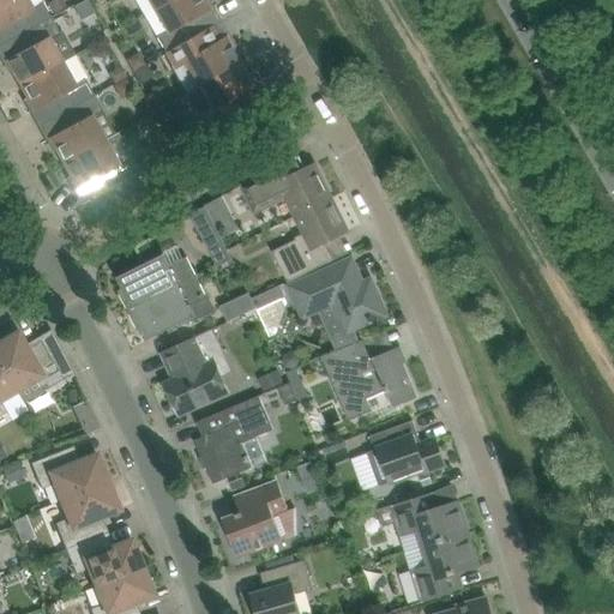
[(31,7),(26,0),(0,0),(0,46),(50,18),(42,2),(31,7)]
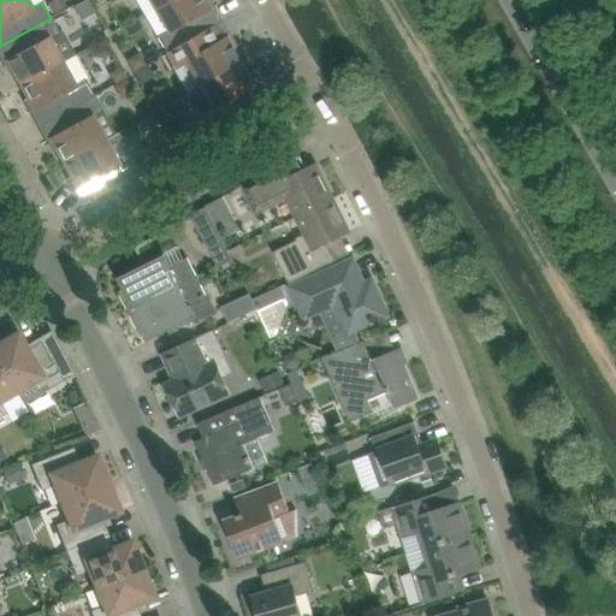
[(63,0),(59,0),(49,6),(54,16),(67,9),(63,0)]
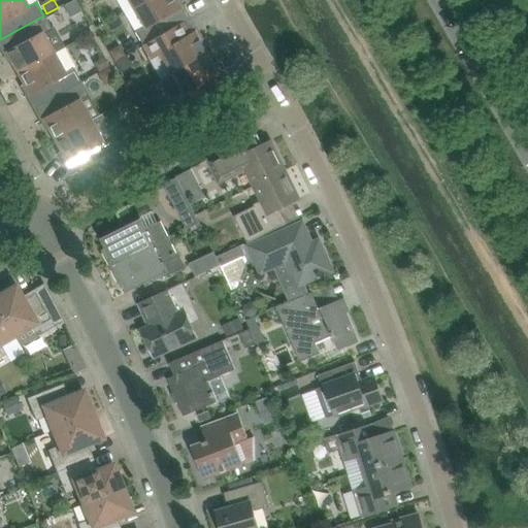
[(73,0),(63,6),(67,12),(71,10),(74,15),(79,11),(73,0)]
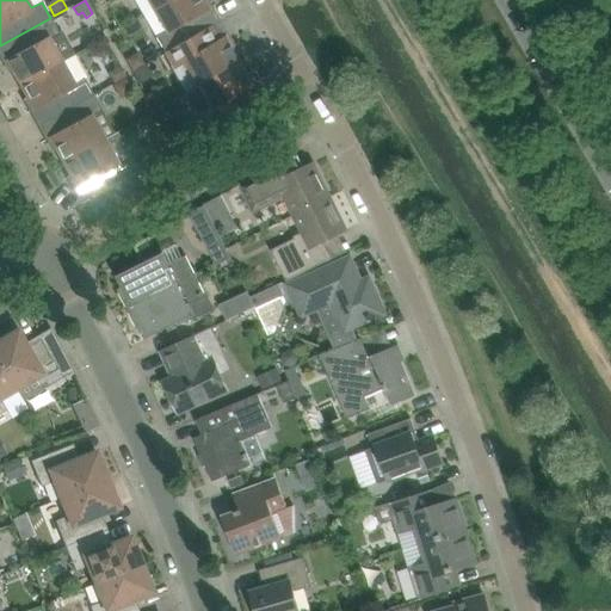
[(156,37),(165,54),(221,22),(213,7),(209,8),(203,0),(168,0),(153,10),(166,32),(156,37)]
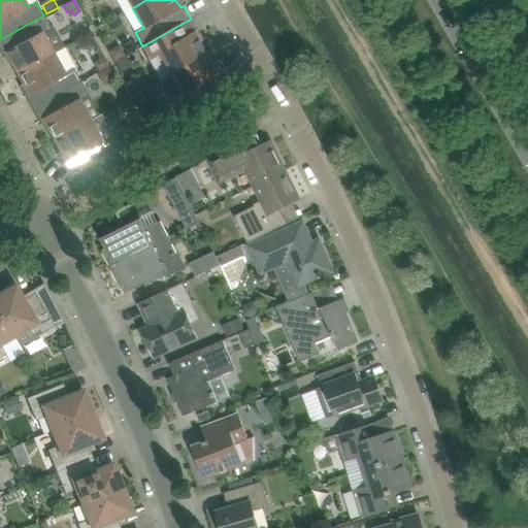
[(0,51),(2,56),(6,54),(18,74),(54,54),(42,34),(52,30),(43,15),(0,39),(0,51)]
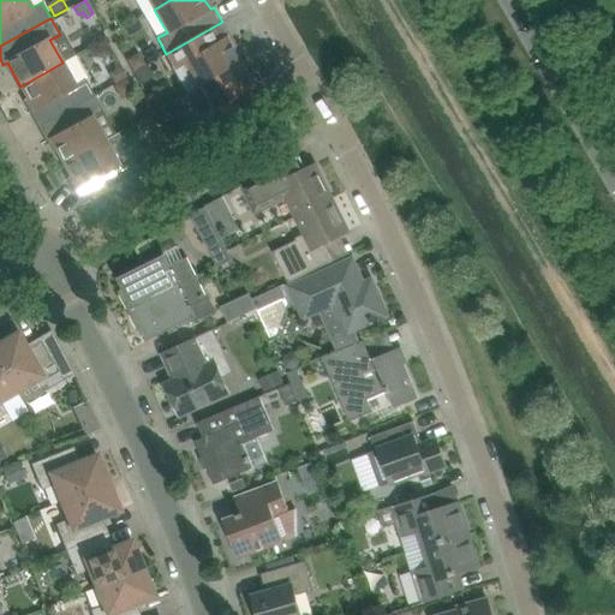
[(222,22),(166,54),(175,70),(174,71),(187,94),(198,87),(240,63),(232,48),(227,39),(231,36),(222,22)]
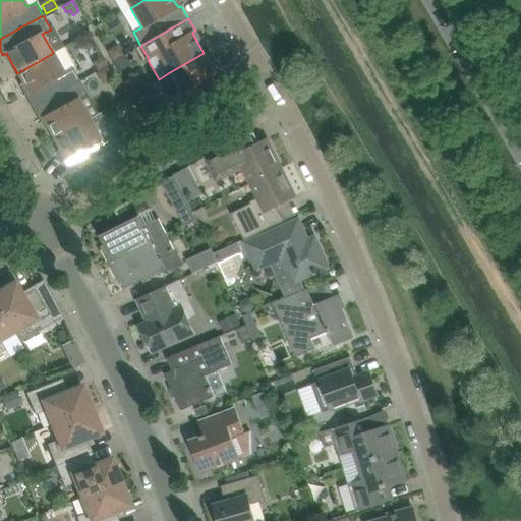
[(115,46),(108,50),(115,60),(125,54),(121,47),(115,46)]
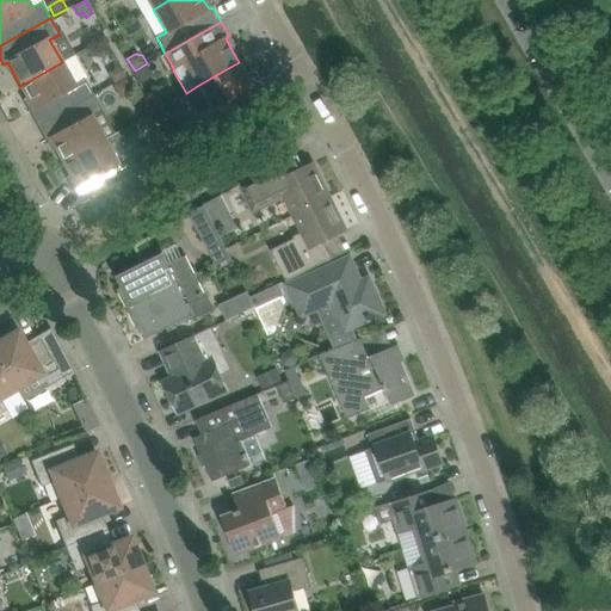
[(74,85),(62,62),(20,86),(34,110),(29,112),(37,127),(93,96),(85,80),(74,85)]
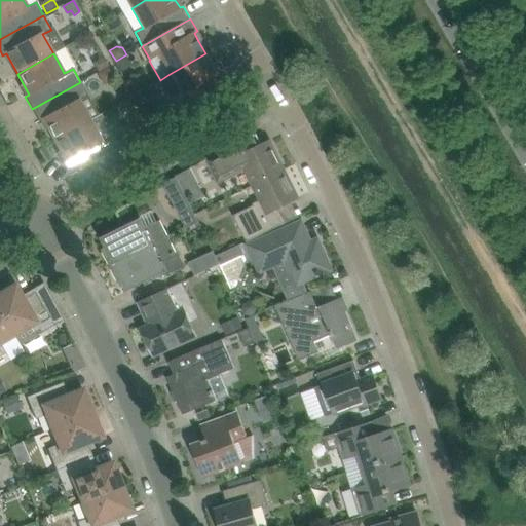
[(218,73),(205,53),(170,74),(181,94),(173,98),(181,112),(228,85),(221,72),(218,73)]
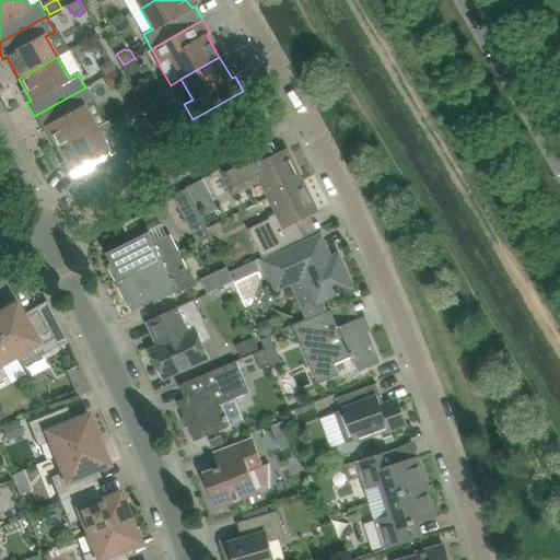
[(136,59),(124,66),(129,77),(141,69),(136,59)]
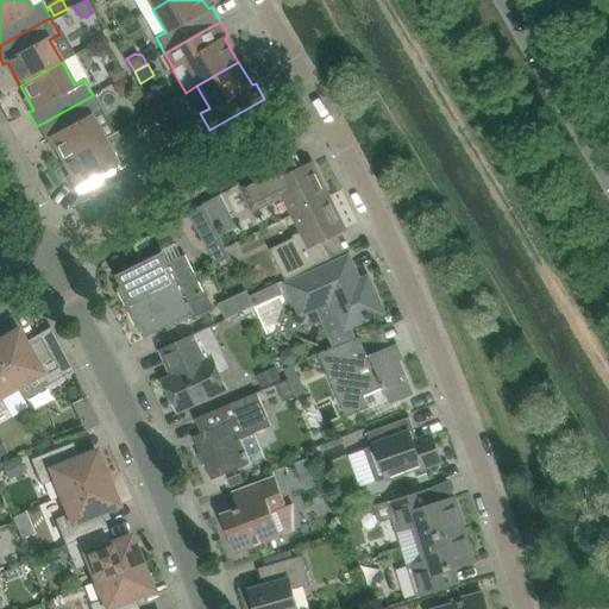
[(113,70),(111,77),(114,83),(127,76),(121,66),(113,70)]
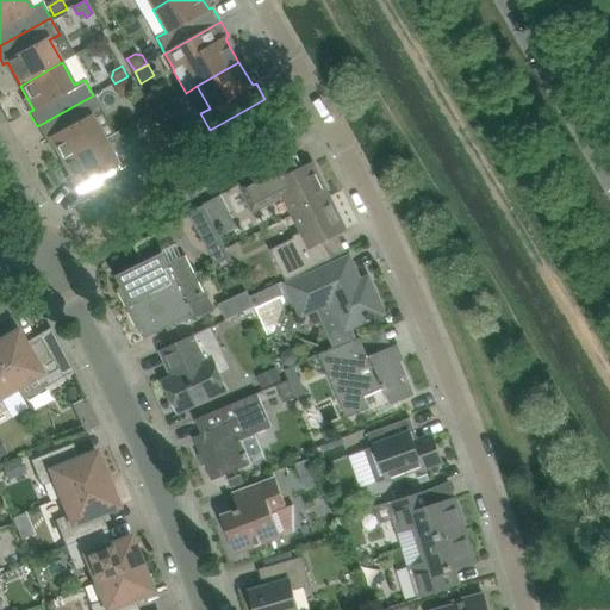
[(128,76),(113,85),(122,99),(136,91),(128,76)]
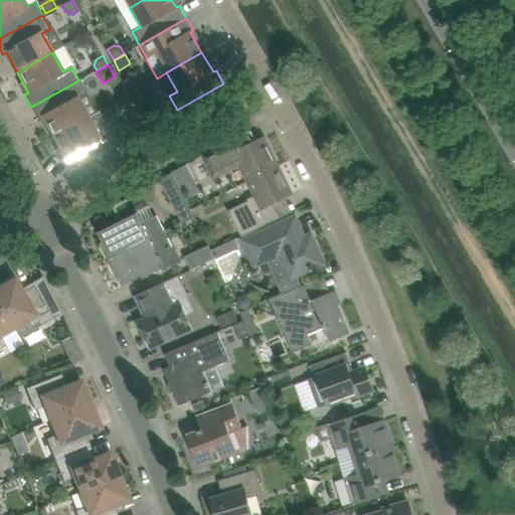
[(52,138),(89,118),(77,99),(87,95),(78,80),(31,107),(38,120),(41,118),(52,138)]
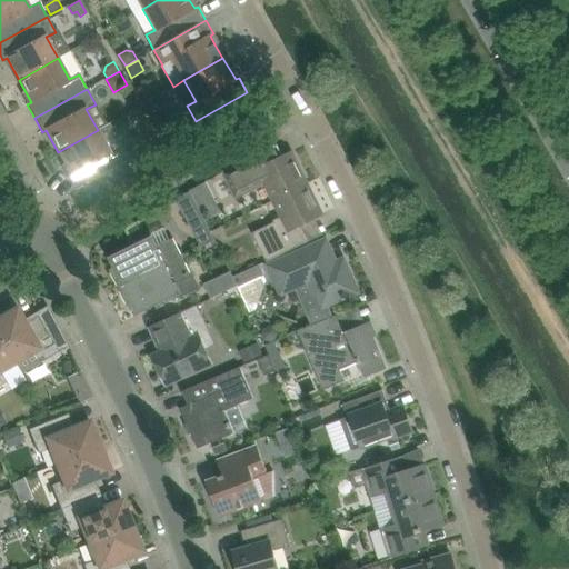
[(168,119),(158,125),(166,139),(180,130),(173,120),(168,119)]
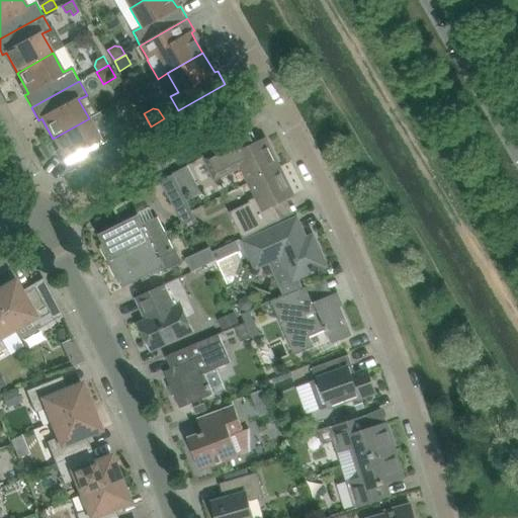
[(68,173),(115,147),(108,133),(99,138),(89,118),(53,139),(64,159),(61,160),(68,173)]
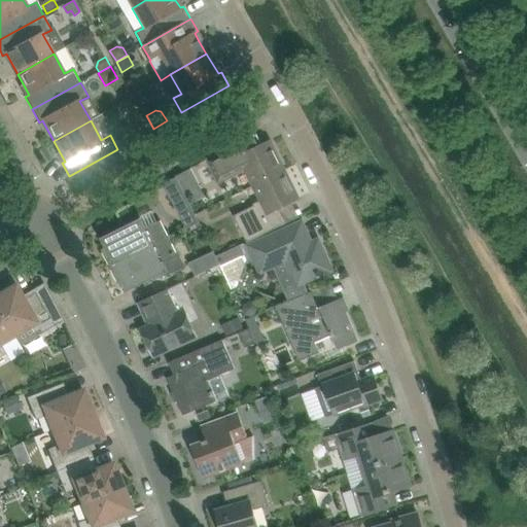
[(143,124),(125,135),(129,143),(140,137),(148,132),(143,124)]
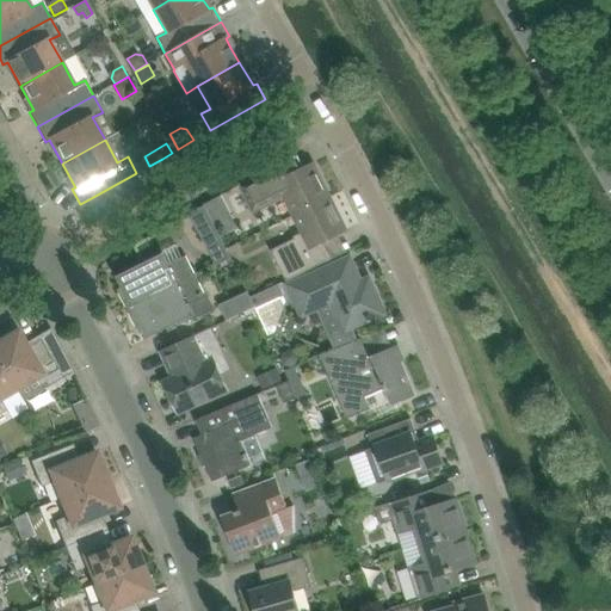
[(283,160),(239,186),(250,208),(252,213),(276,202),(277,203),(285,199),(294,216),(331,198),(314,165),(308,167),(300,150),(283,160)]
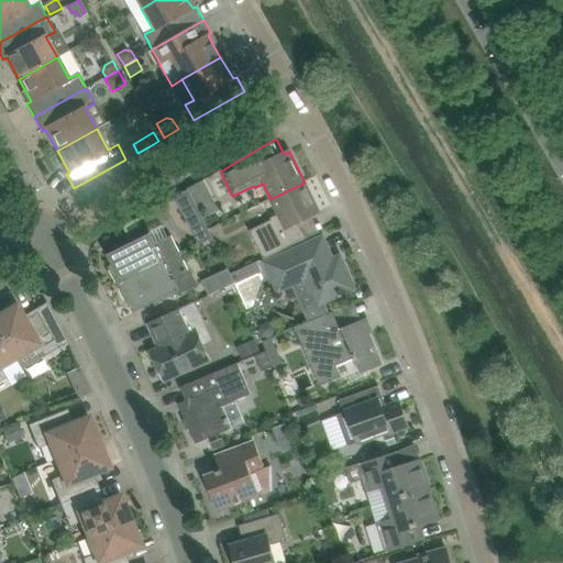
[(202,181),(187,189),(188,190),(192,199),(208,191),(202,181)]
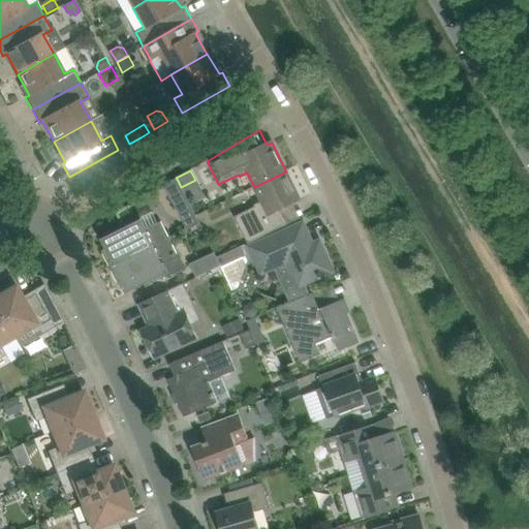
[(249,245),(270,235),(288,225),(280,210),(300,200),(286,172),(254,187),(261,201),(254,206),(255,208),(235,218),(249,245)]
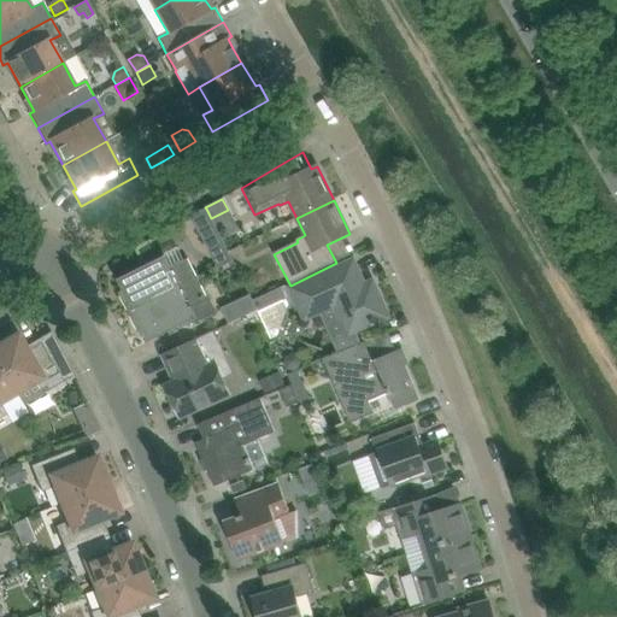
[(218,270),(234,262),(217,230),(211,218),(206,209),(191,217),(218,270)]
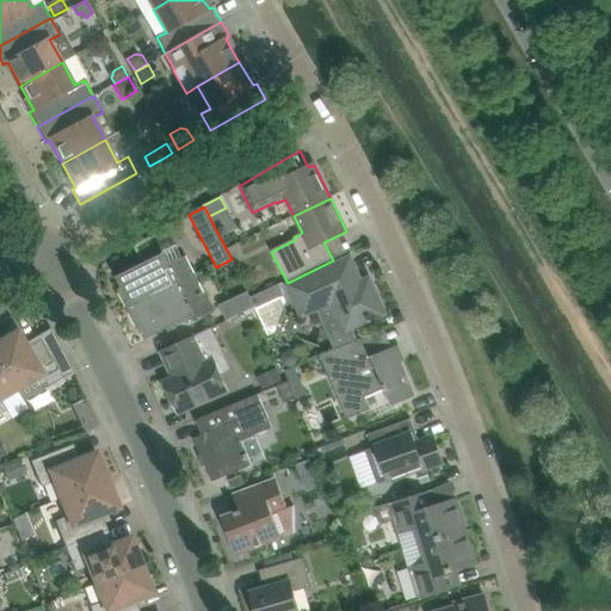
[(118,290),(128,310),(196,277),(186,257),(168,265),(162,252),(141,263),(144,269),(140,271),(139,270),(119,278),(124,288),(118,290)]
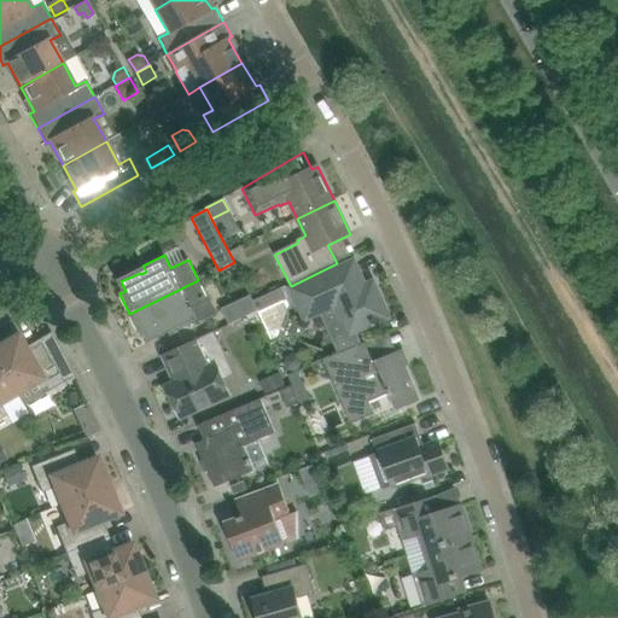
[(332,270),(291,289),(305,320),(324,313),(336,342),(342,354),(363,344),(359,332),(367,327),(390,318),(377,289),(368,292),(354,261),(332,270)]
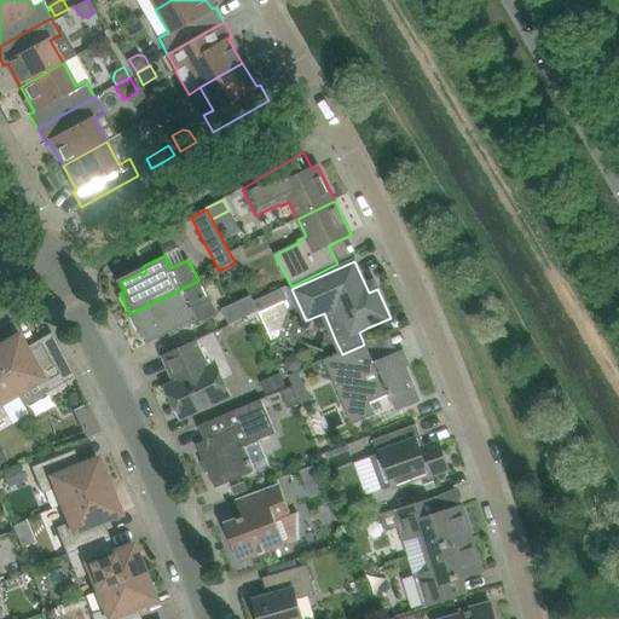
[(209,301),(200,282),(198,281),(129,314),(139,335),(145,331),(150,341),(169,331),(168,329),(173,327),(177,334),(197,323),(191,310),(209,301)]
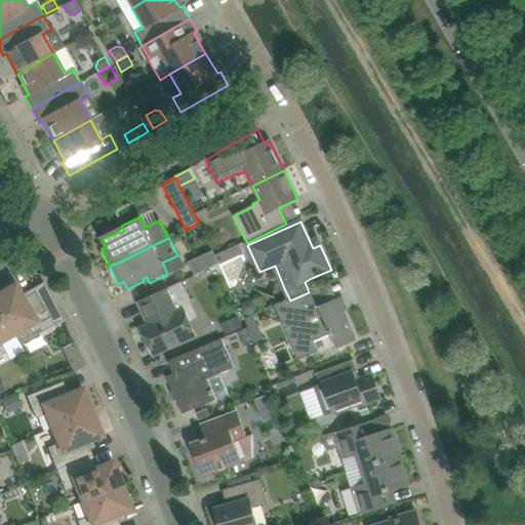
[(240,245),(215,256),(219,265),(220,267),(231,261),(245,254),(240,245)]
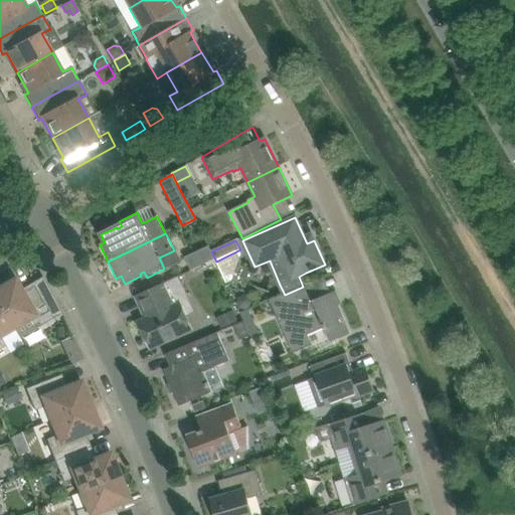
[(185,258),(191,271),(215,260),(211,251),(209,246),(185,258)]
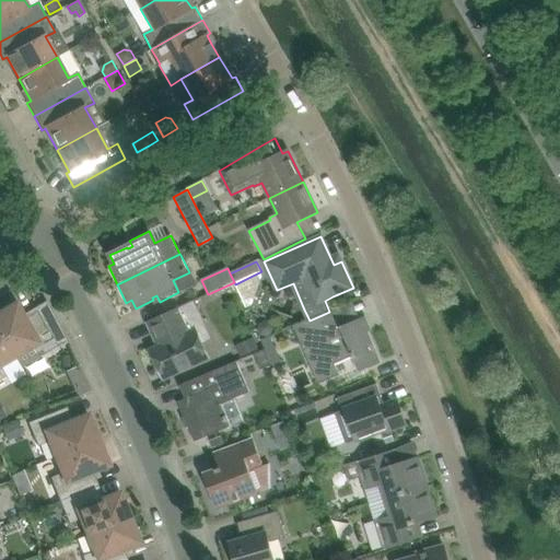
[(195,301),(168,313),(148,322),(155,339),(163,336),(166,343),(152,351),(165,378),(208,359),(193,326),(205,321),(195,301)]
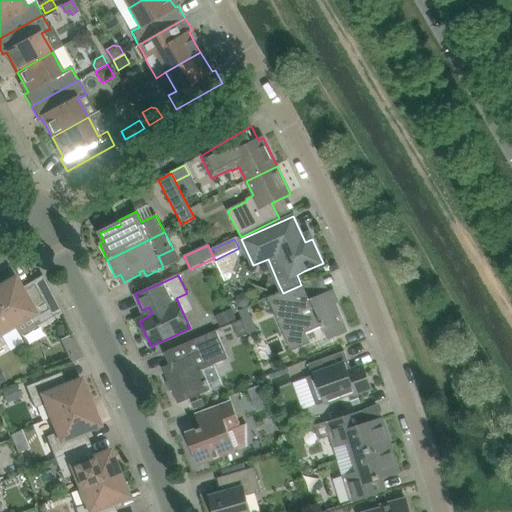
[(14,278),(0,285),(0,302),(14,327),(20,337),(29,331),(33,329),(62,312),(48,286),(38,292),(34,284),(22,291),(21,288),(14,278)]
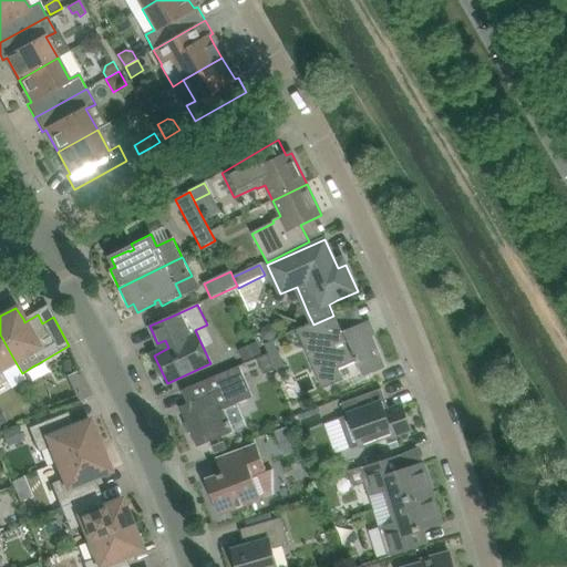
[(313,325),(297,331),(303,346),(309,343),(328,388),(344,380),(339,369),(357,361),(358,364),(359,363),(364,377),(366,377),(385,368),(371,336),(366,338),(360,325),(346,331),(339,313),(333,316),(313,325)]
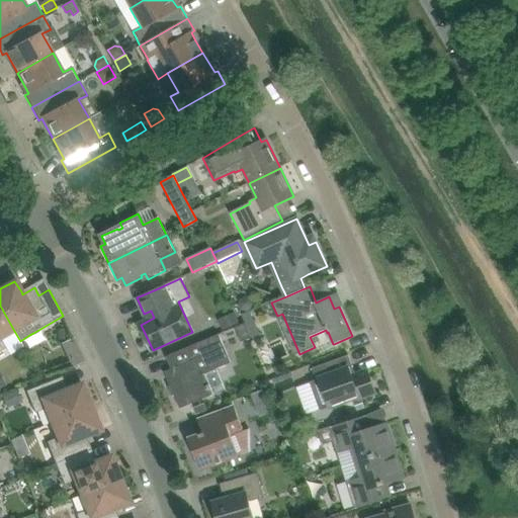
[(0,351),(6,348),(0,338),(14,331),(0,306),(0,351)]
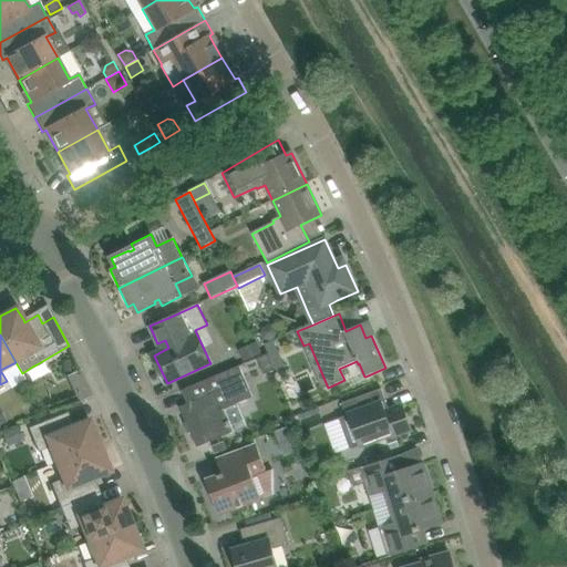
[(274,341),(265,346),(268,354),(275,370),(284,367),(274,341)]
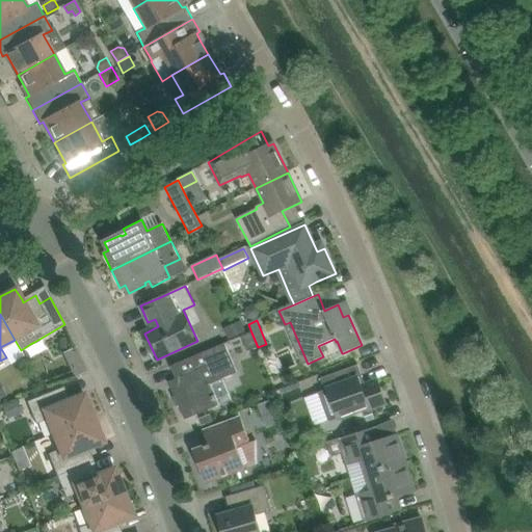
[(251,333),(241,337),(247,352),(258,347),(251,333)]
